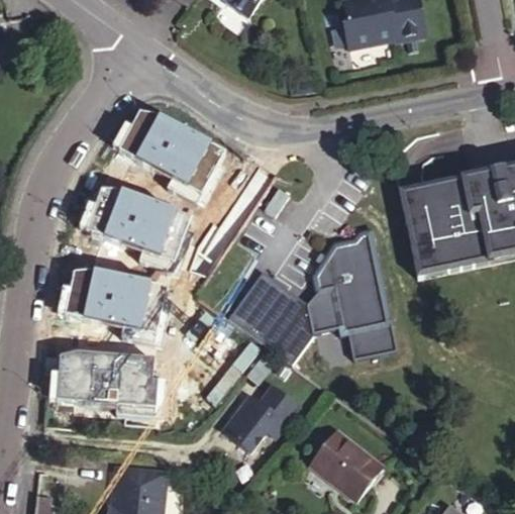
[(218,0),(243,16),(254,0),(218,0)]
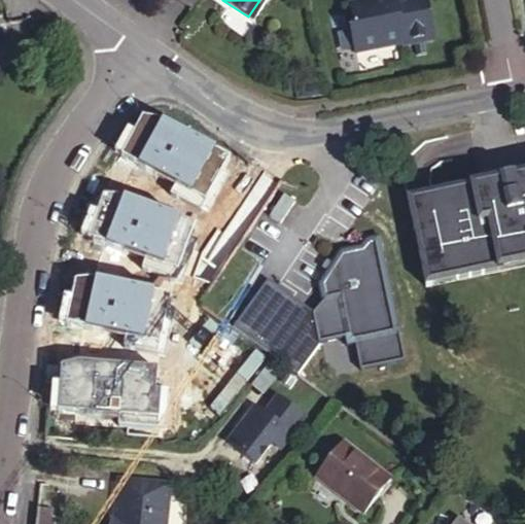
[(430,34),(424,0),(348,0),(352,18),(349,22),(354,46),(409,35),(409,38),(430,34)]
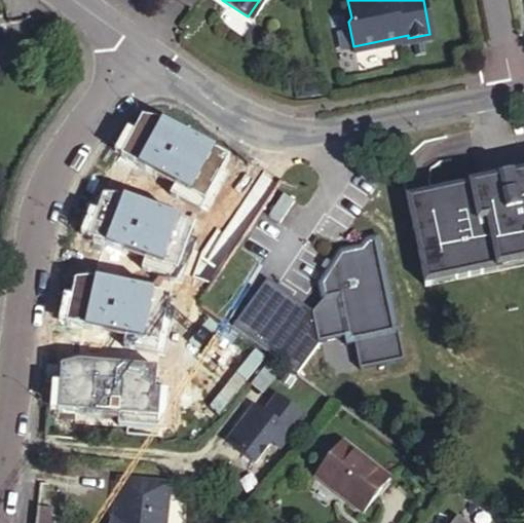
[(523,180),(518,181),(516,173),(499,177),(501,184),(503,189),(492,192),(491,186),(408,204),(423,279),(523,257),(523,180)]
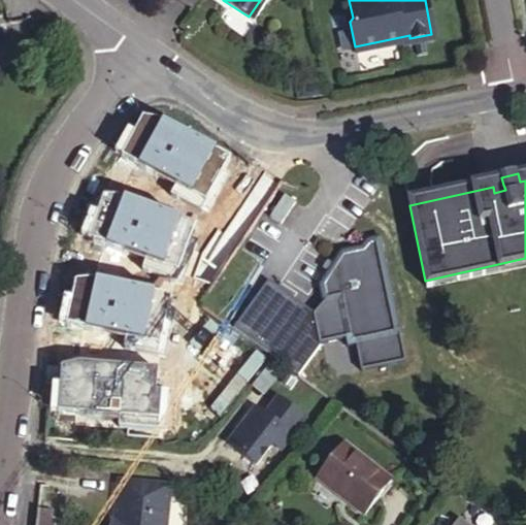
[(503,185),(501,177),(491,179),(493,187),(503,185)]
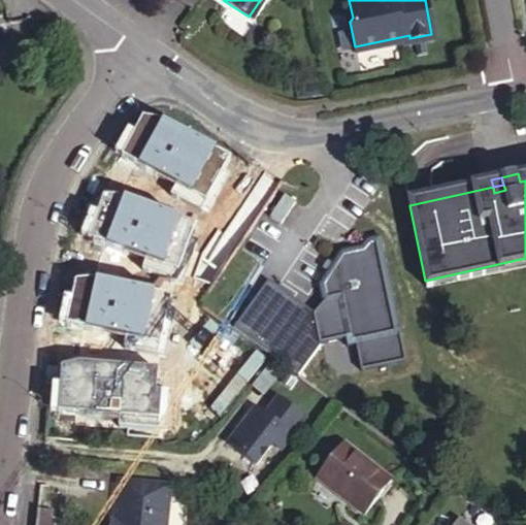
[(407,197),(409,205),(493,187),(491,179),(407,197)]
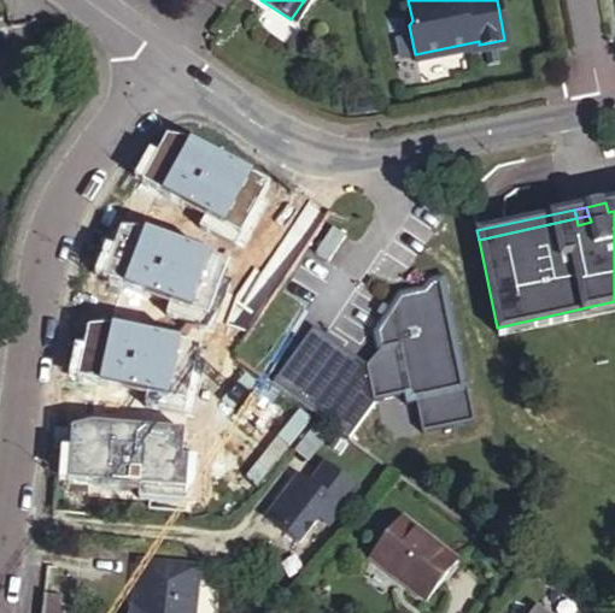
[(591,222),(589,216),(577,218),(578,225),(591,222)]
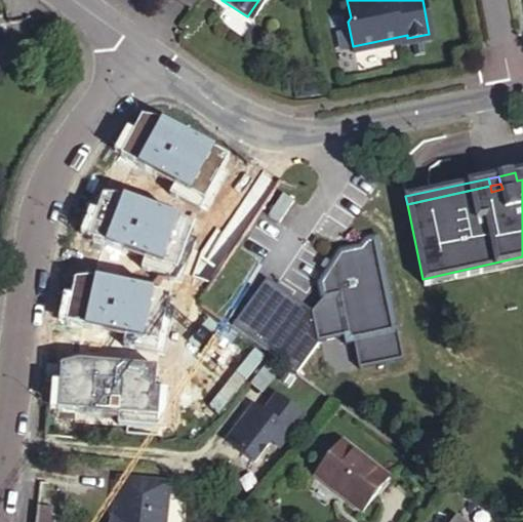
[(295,199),(284,192),(270,213),(281,222),(295,199)]
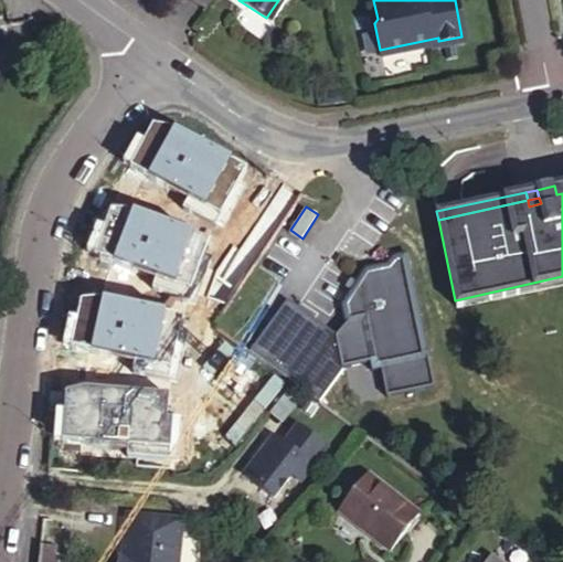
[(180,283),(168,241),(139,250),(133,228),(75,244),(102,336),(124,330),(115,301),(180,283)]
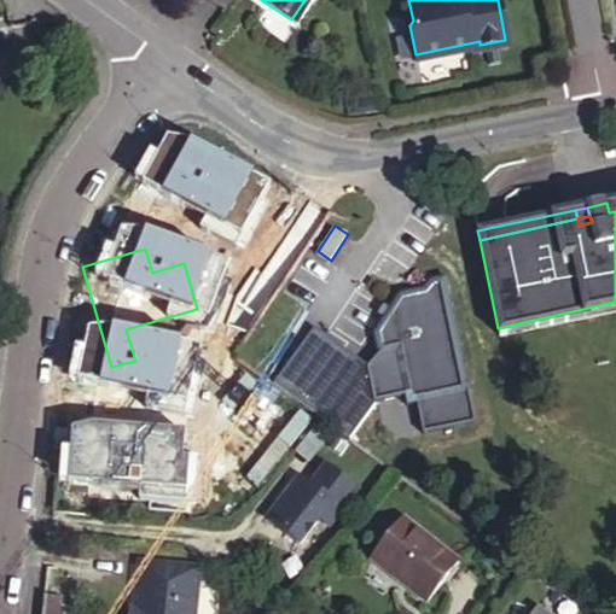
[(424,284),(400,290),(373,328),(379,354),(397,351),(408,403),(470,390),(446,273),(429,276),(424,284)]
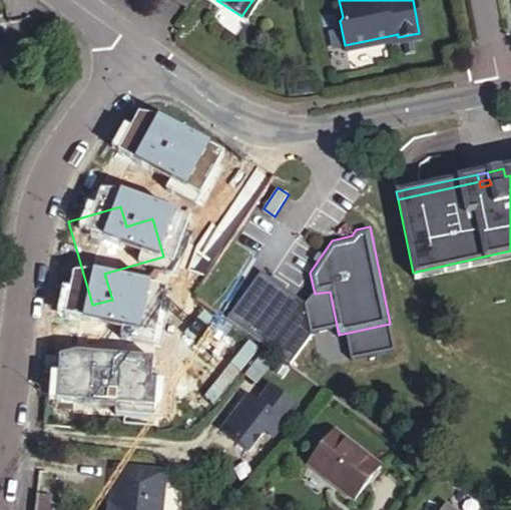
[(415,280),(510,258),(510,250),(413,273),(415,280)]
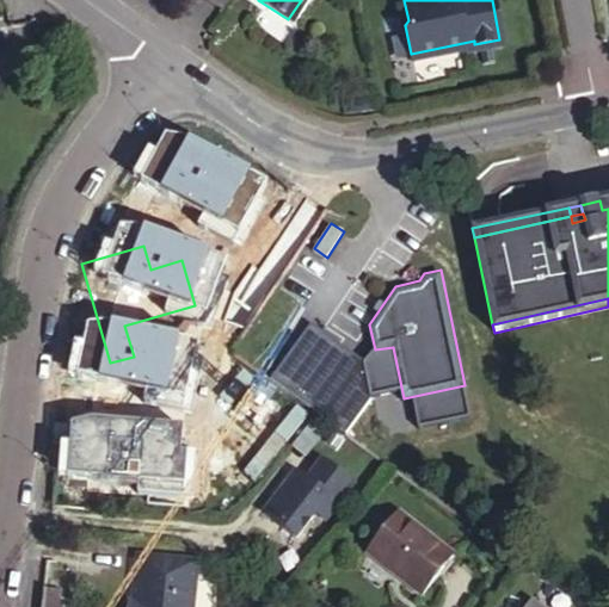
[(305,406),(269,381),(251,406),(284,432),(305,406)]
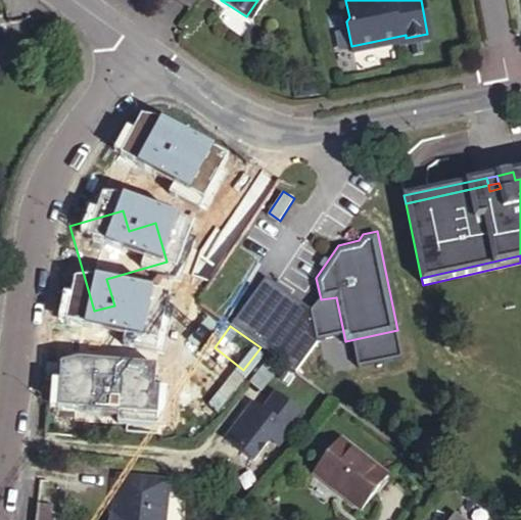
[(242,414),(217,444),(243,468),(261,448),(269,456),(290,431),(263,406),(249,421),(242,414)]
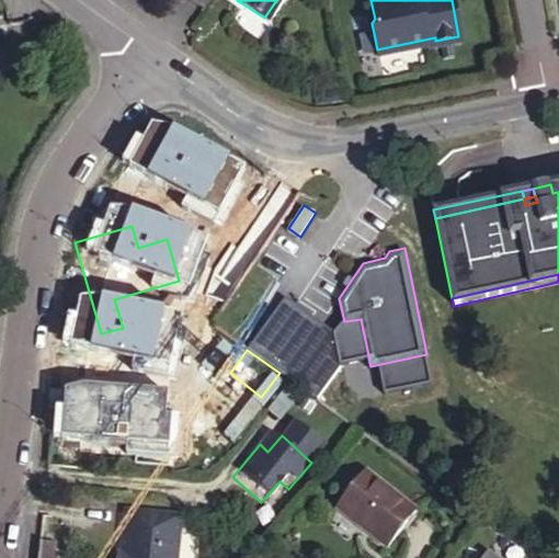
[(365,468),(335,505),(386,547),(417,508),(365,468)]
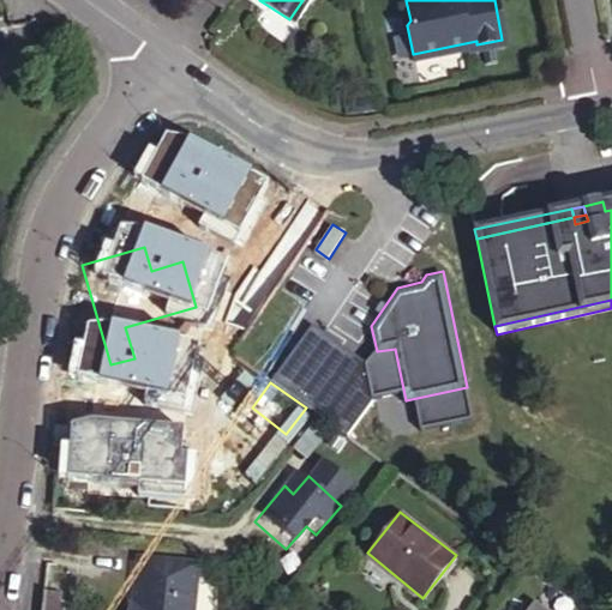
[(141,609),(198,609),(205,561),(141,553),(135,601),(143,603),(141,609)]
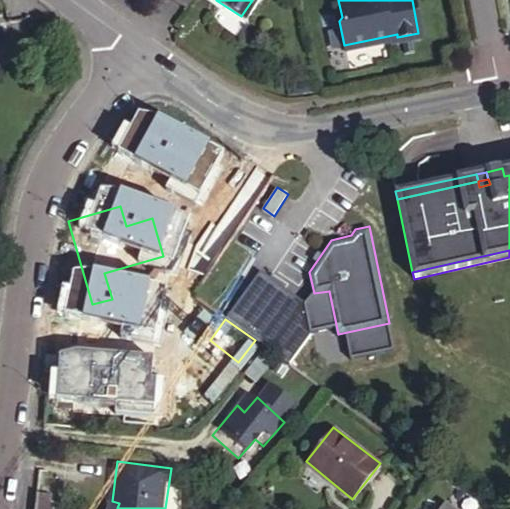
[(36,504),(35,508),(49,508),(51,503),(45,501),(46,495),(38,493),(36,504)]
